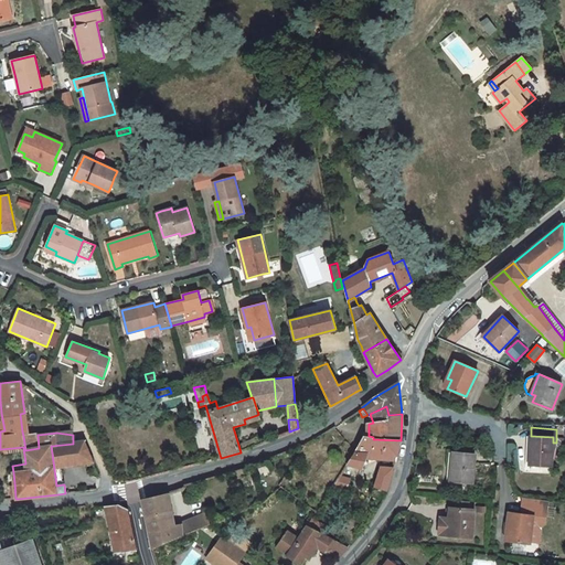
[(38,435),(23,436),(25,450),(39,448),(38,435)]
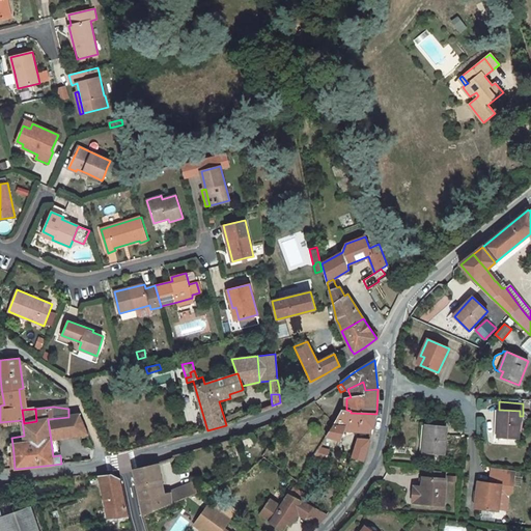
[(376,419),(376,414),(351,413),(351,411),(346,410),(343,410),(334,425),(333,425),(326,436),(339,440),(343,427),(355,428),(366,428),(365,432),(372,432),(376,419)]
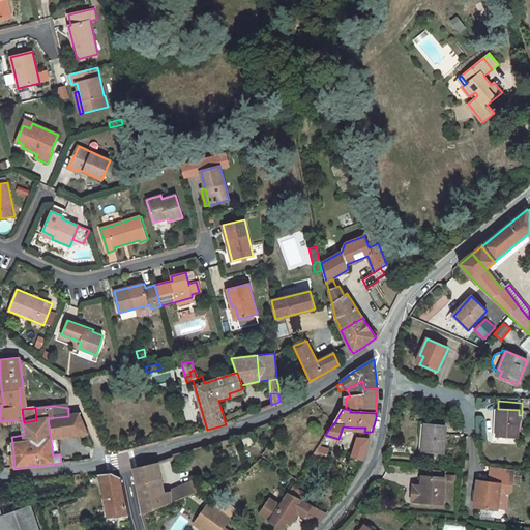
[(498,423),(498,436),(518,437),(519,415),(519,410),(498,409),(497,423),(498,423)]
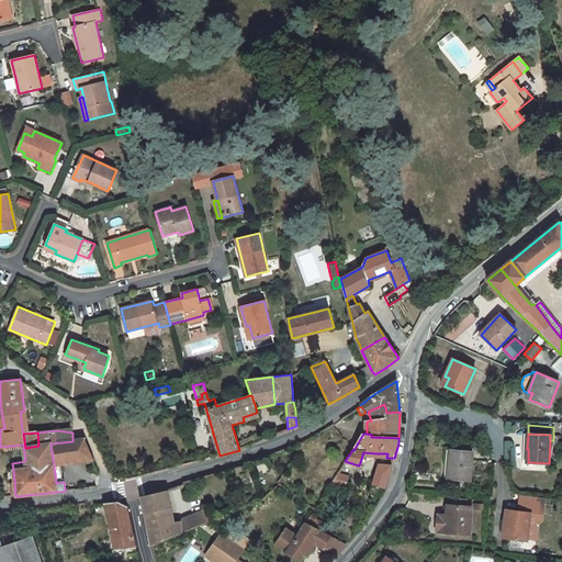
[(253,436),(244,440),(247,447),(256,444),(253,436)]
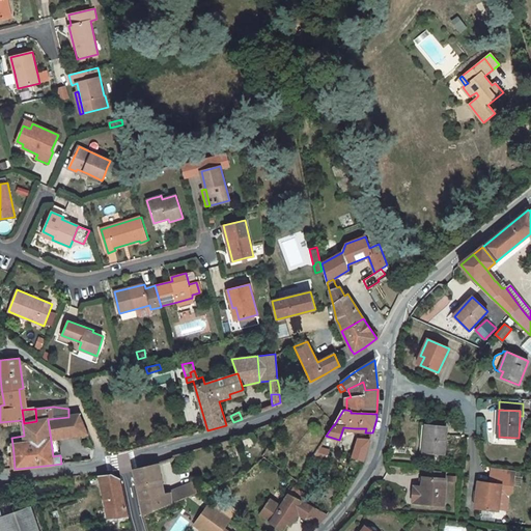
[(84,426),(79,415),(71,416),(75,427),(79,428),(84,426)]
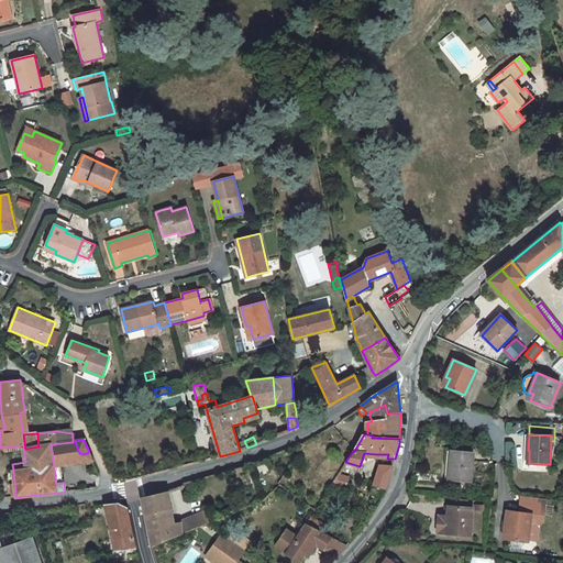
[(79,453),(75,441),(73,441),(73,442),(51,444),(54,467),(61,466),(86,462),(92,461),(89,452),(84,454),(79,453)]
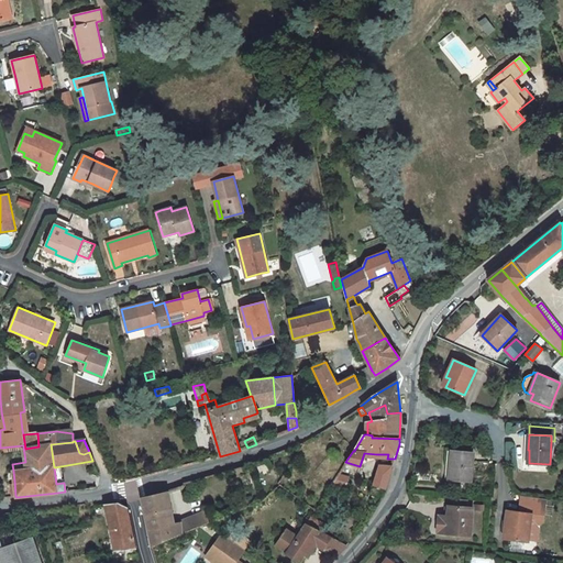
[(244,441),(238,443),(240,451),(247,448),(244,441)]
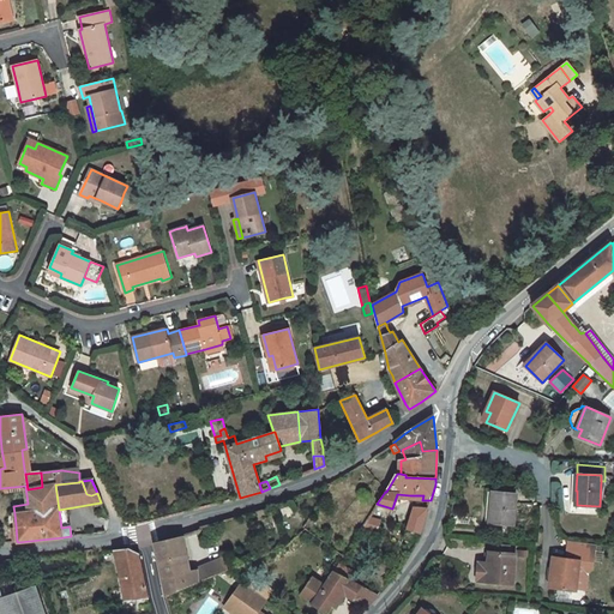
[(363,489),(371,495),(377,489),(369,482),(363,489)]
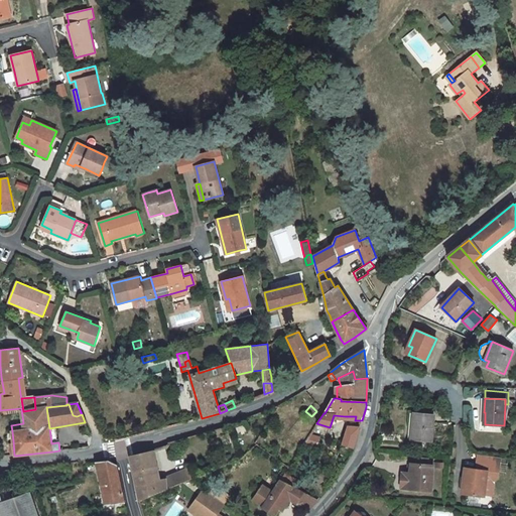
[(408,438),(411,439),(431,441),(434,415),(413,413),(412,426),(409,427),(408,438)]
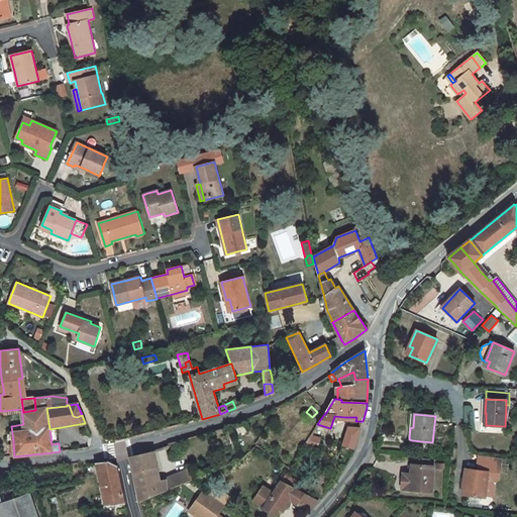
[(343,445),(354,449),(360,428),(349,427),(343,445)]
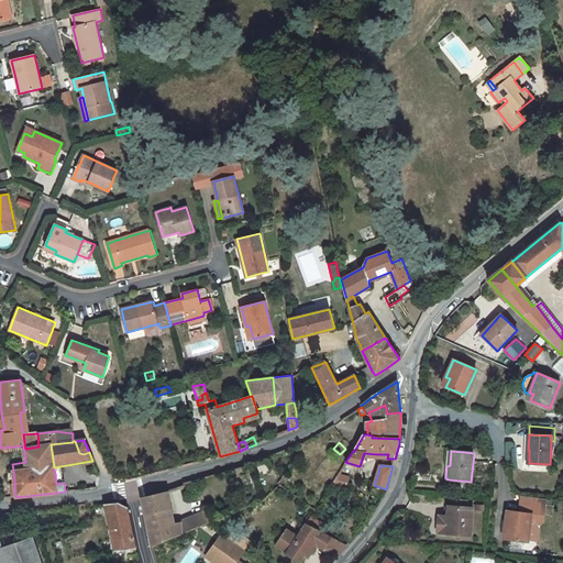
[(342,489),(343,489),(344,488),(350,477),(339,475),(332,484),(342,489)]
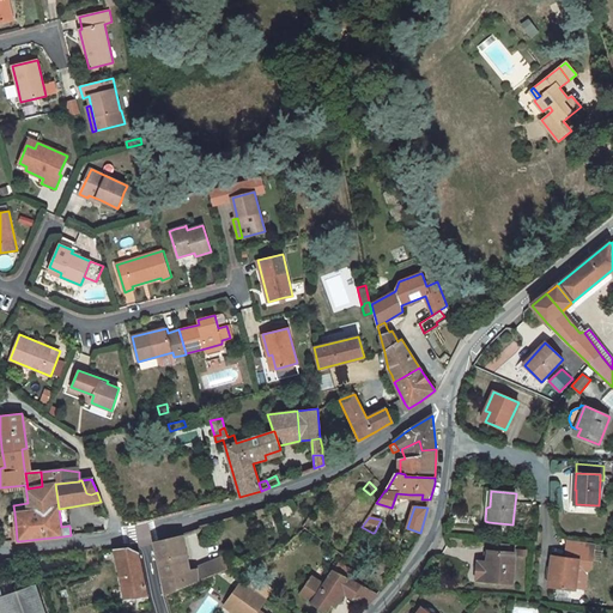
[(182,560),(180,545),(184,544),(182,535),(176,536),(155,541),(165,595),(199,581),(198,569),(184,571),(182,560)]
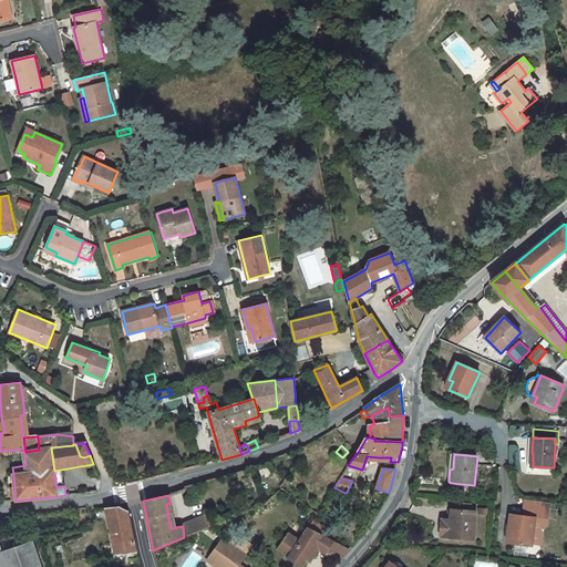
[(535,517),(534,527),(546,529),(550,503),(524,500),(522,516),(535,517)]
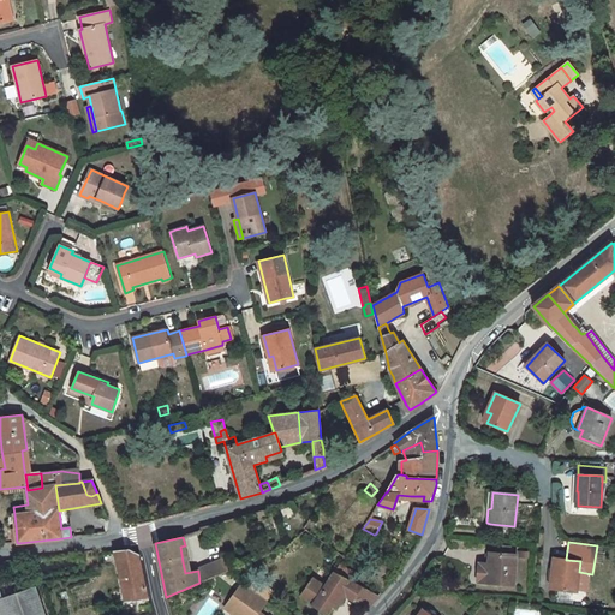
[(114,551),(127,608),(150,605),(148,599),(138,554),(130,549),(114,551)]
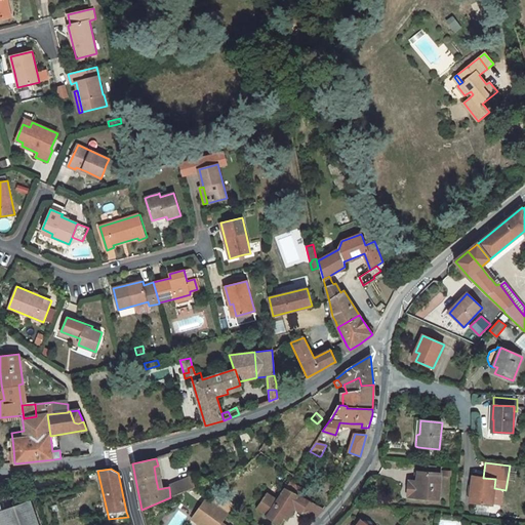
[(422,472),(417,472),(417,481),(409,480),(407,497),(416,497),(439,499),(441,473),(435,473),(422,472)]
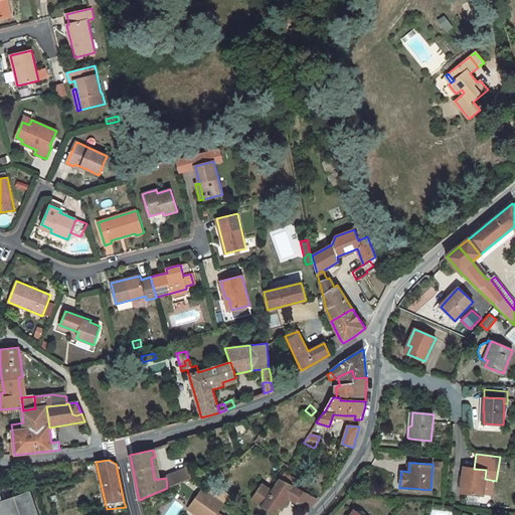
[(466,485),(465,493),(483,496),(485,479),(486,470),(474,469),(464,467),(462,485),(466,485)]
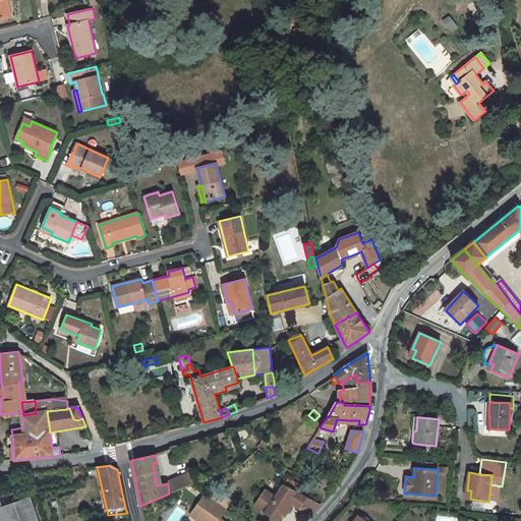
[(169,494),(193,484),(191,479),(190,475),(190,474),(168,483),(169,494)]
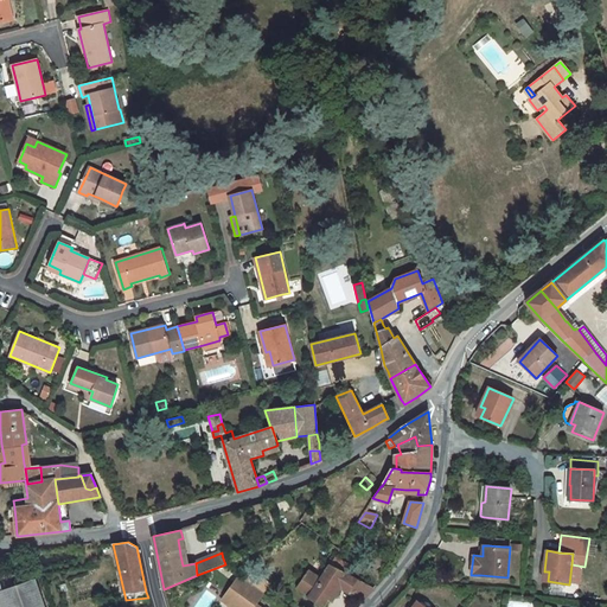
[(331,564),(345,573),(350,564),(336,557),(331,564)]
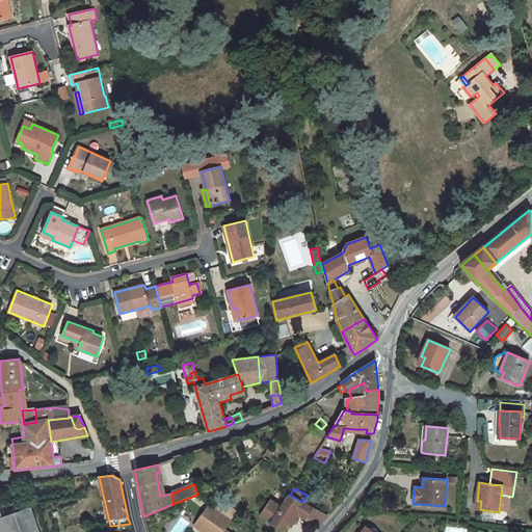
[(271,522),(270,523),(283,531),(290,521),(296,512),(299,514),(306,519),(313,507),(309,505),(303,503),(302,502),(290,495),(282,507),(271,500),(261,515),(271,522)]
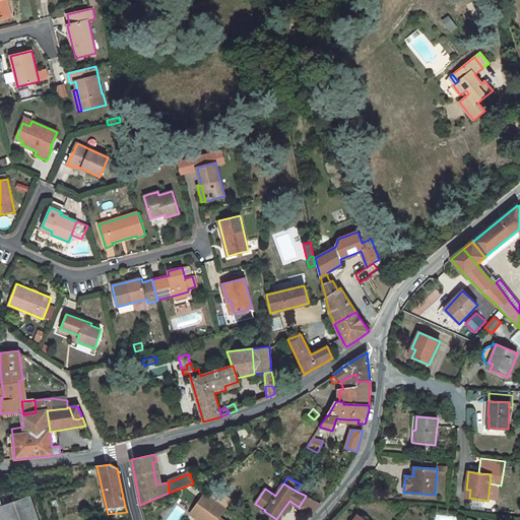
[(231,502),(217,492),(212,498),(213,499),(226,508),(231,502)]
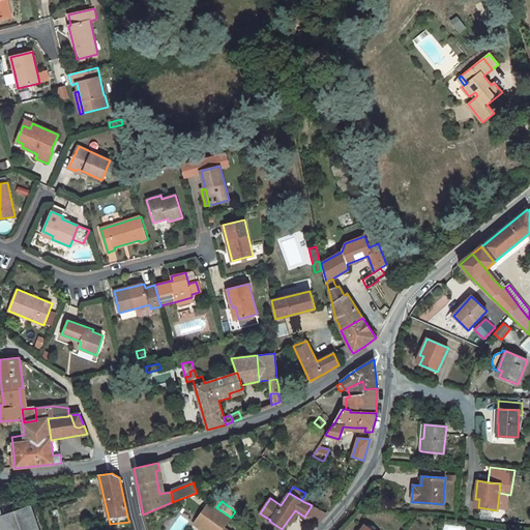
[(216,507),(210,502),(205,509),(213,514),(217,508),(216,507)]
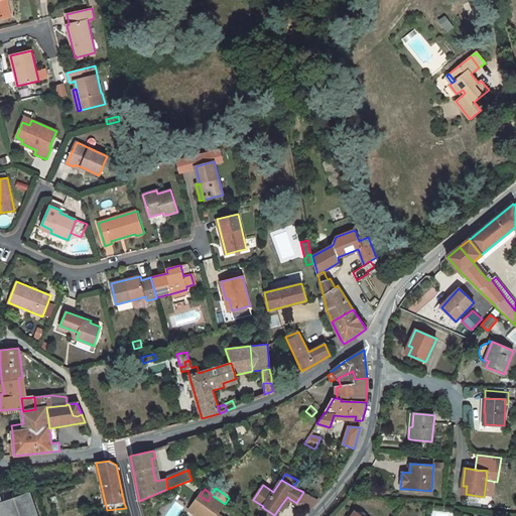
[(307,511),(318,500),(303,492),(296,503),(307,511)]
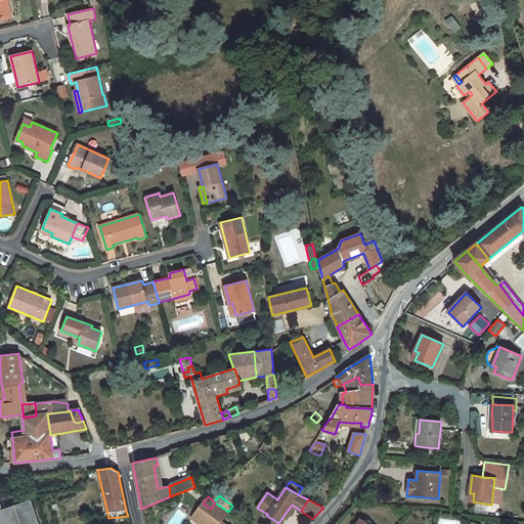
[(0,511),(0,513),(3,523),(38,523),(31,500),(0,511)]
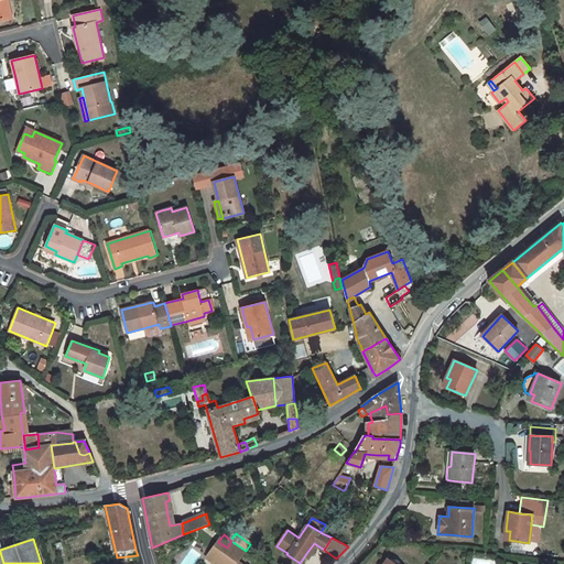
[(246,551),(231,541),(227,548),(215,563),(216,563),(241,563),(238,562),(246,551)]
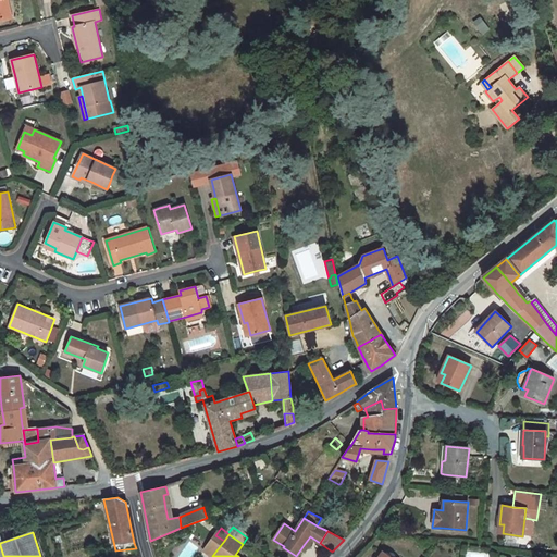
[(224,541),(215,535),(205,551),(212,556),(224,541)]
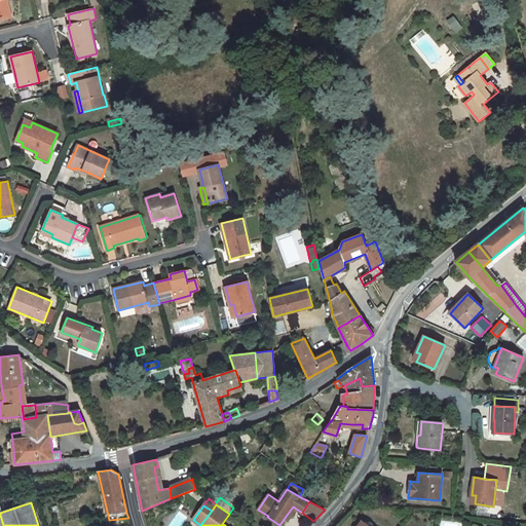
[(296,509),(293,506),(287,515),(290,517),(296,509)]
